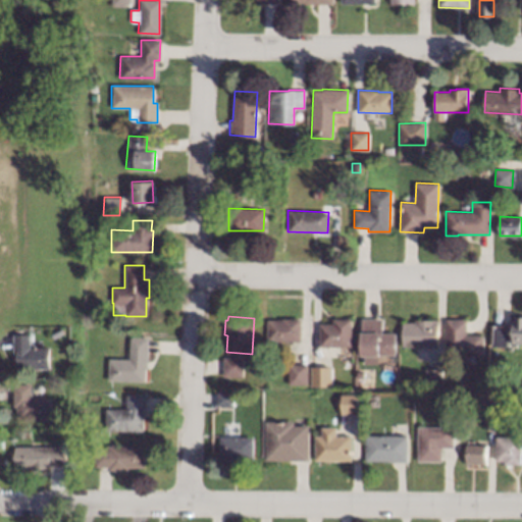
[(521,316),(521,343),(512,343),(513,316),(521,316)]
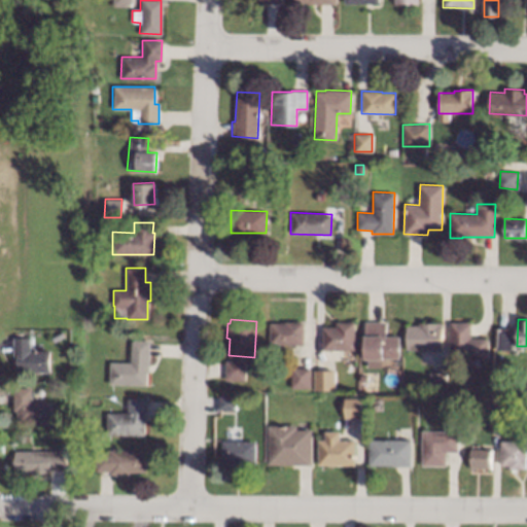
[(304,344),(270,344),(270,322),(285,322),(285,321),(304,321),(304,344)]
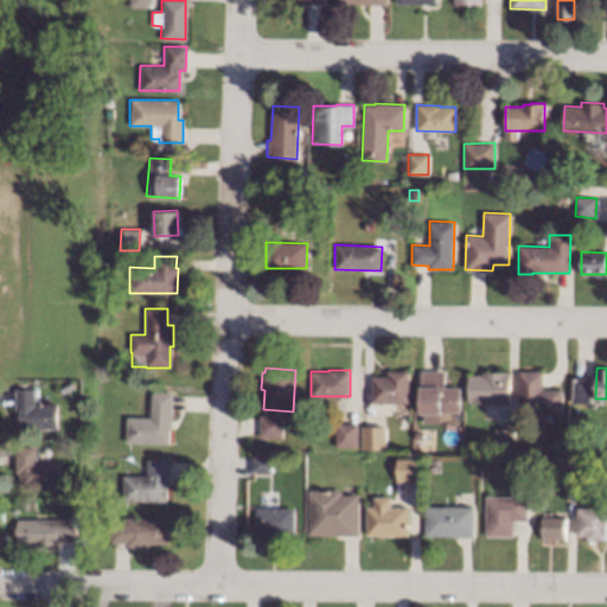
[(443,387),(459,387),(459,411),(442,411),(441,415),(419,415),(420,370),(445,370),(443,387)]
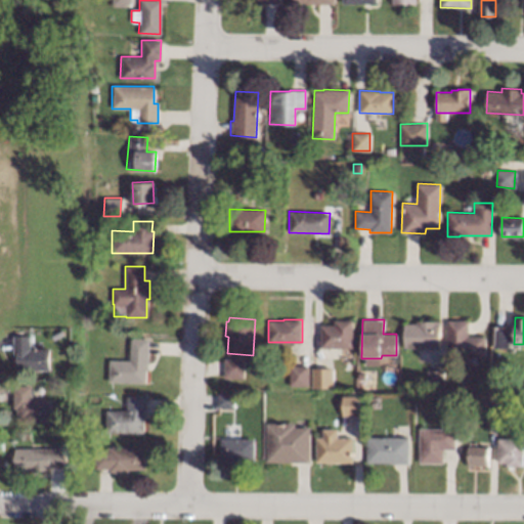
[(352,348),(320,348),(320,325),(335,325),(335,320),(352,320),(352,348)]
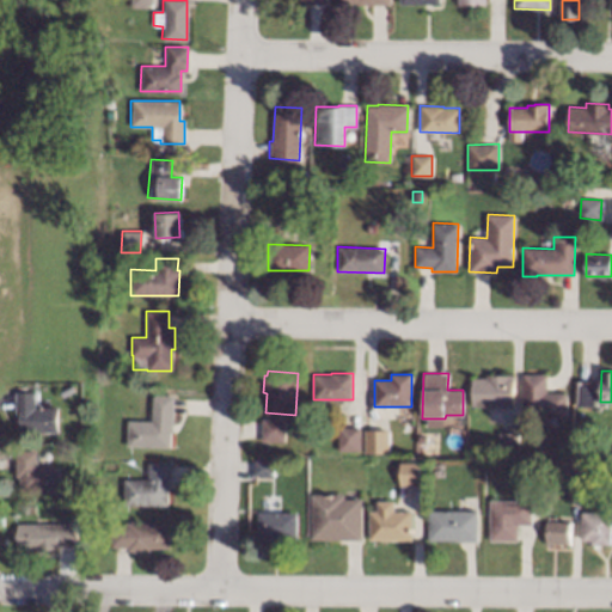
[(546,393),(565,393),(565,417),(557,417),(557,427),(543,427),(543,416),(522,416),(522,374),(546,375),(546,393)]
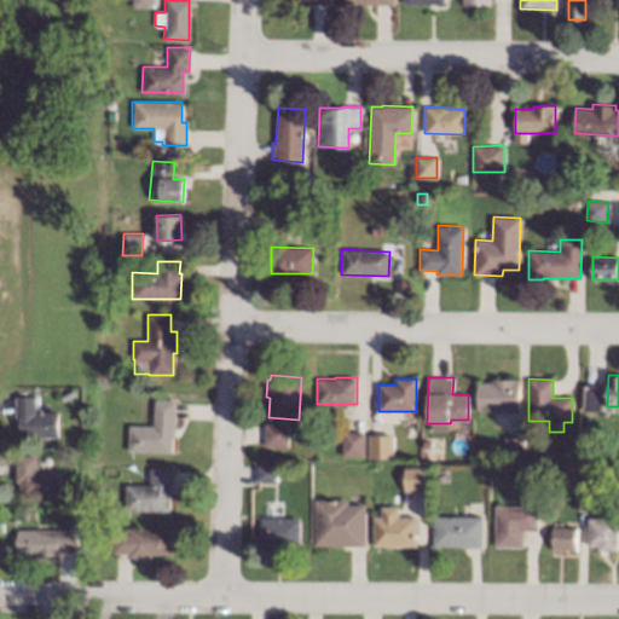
[(518,382),(519,382),(519,411),(476,411),(476,382),(492,382),(492,380),(518,380),(518,382)]
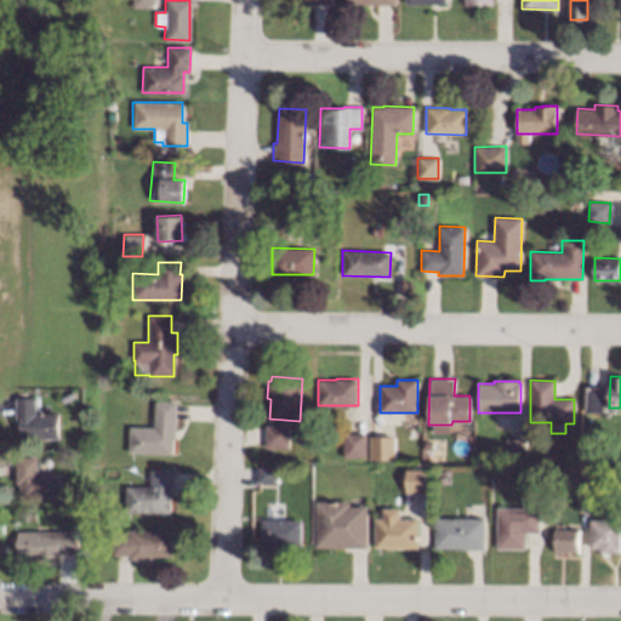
[(605,386),(604,412),(584,411),(585,386),(605,386)]
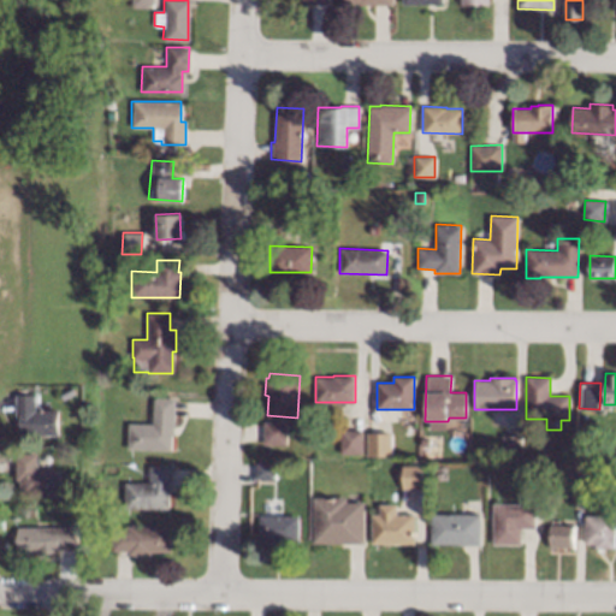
[(35,409),(58,409),(58,436),(19,436),(19,421),(15,421),(15,395),(35,395),(35,409)]
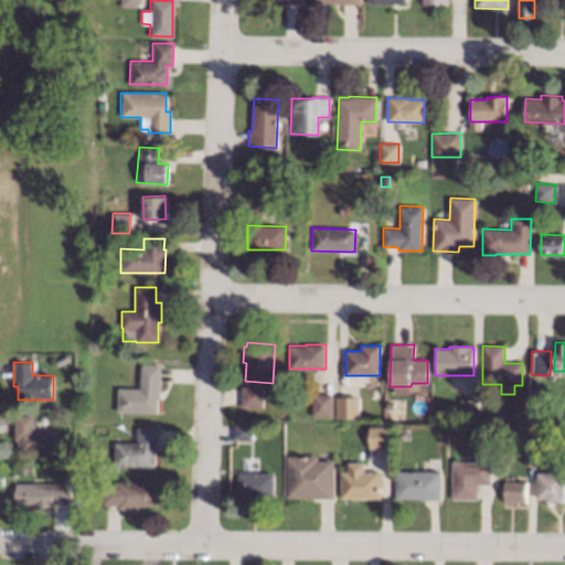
[(160,398),(157,398),(157,413),(117,412),(117,387),(140,387),(140,363),(160,364),(160,398)]
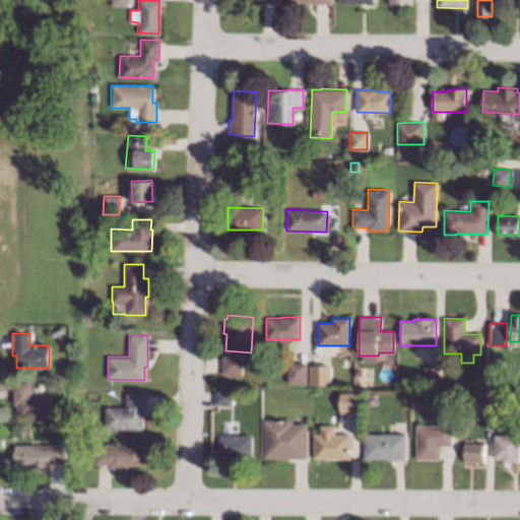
[(242,356),(241,376),(222,375),(223,355),(242,356)]
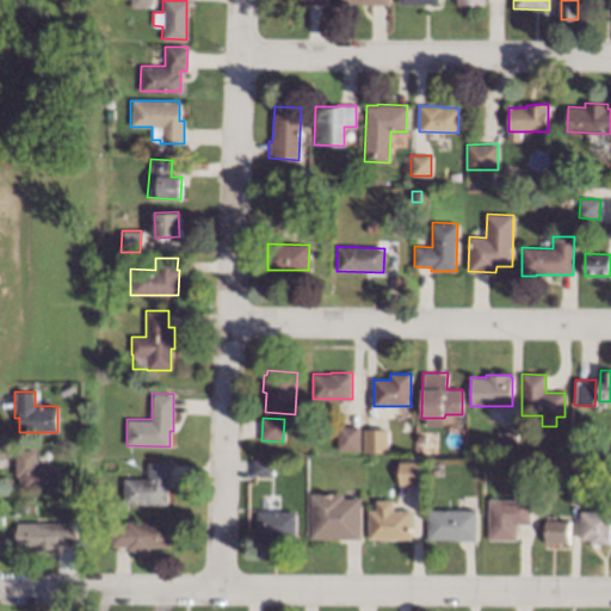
[(359,450),(337,450),(338,426),(358,427),(359,427),(359,450)]
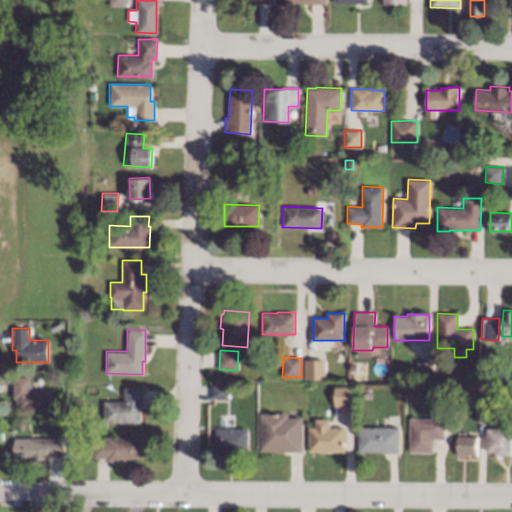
[(324,379),(305,379),(304,360),(324,360),(324,379)]
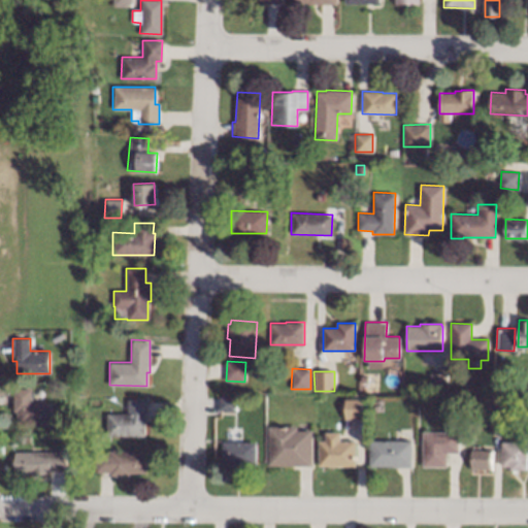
[(447,390),(430,390),(430,373),(447,373),(447,390)]
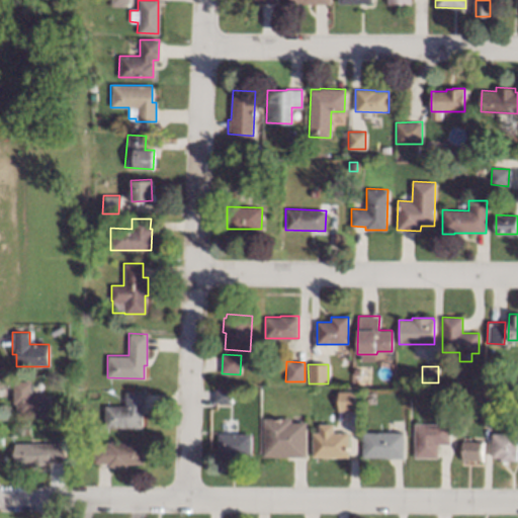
[(29,396),(49,396),(49,416),(15,417),(15,404),(12,404),(12,381),(29,381),(29,396)]
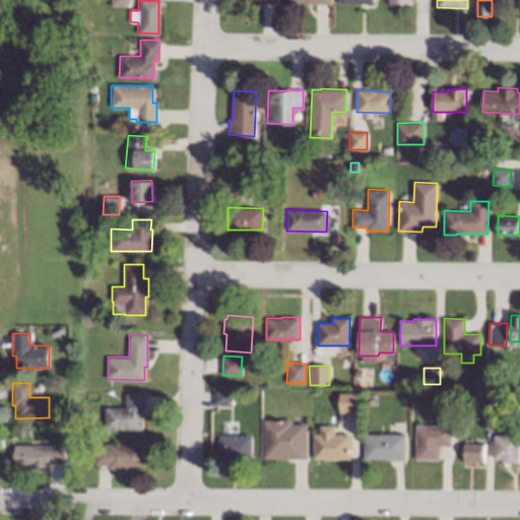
[(233,404),(215,404),(215,391),(233,391),(233,404)]
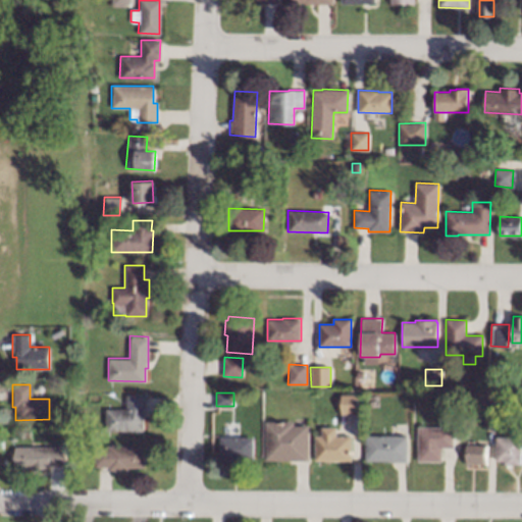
[(447,401),(438,402),(437,394),(446,394),(447,401)]
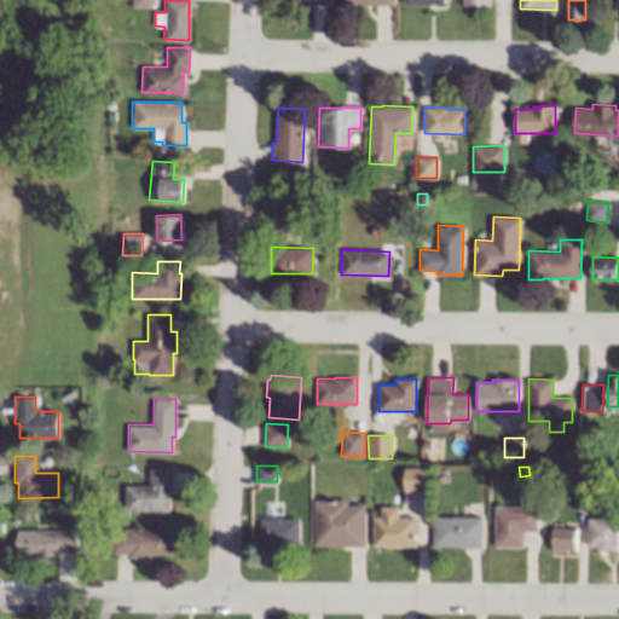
[(173,495),(169,495),(169,512),(126,512),(125,485),(150,485),(150,468),(173,468),(173,495)]
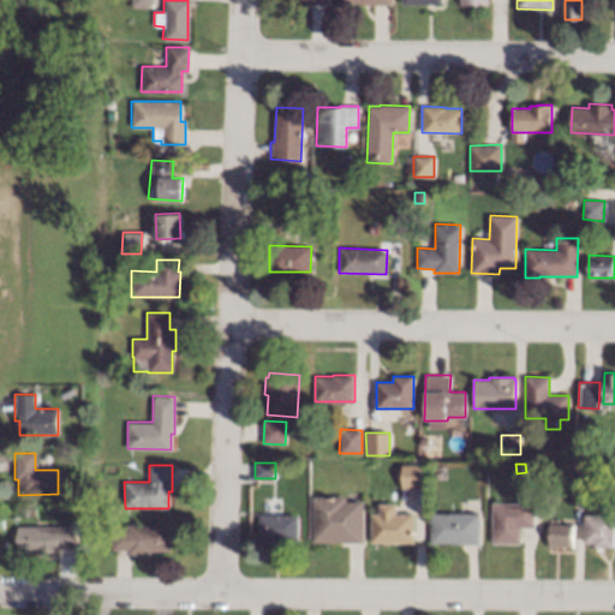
[(422,466),(421,488),(401,488),(402,465),(422,466)]
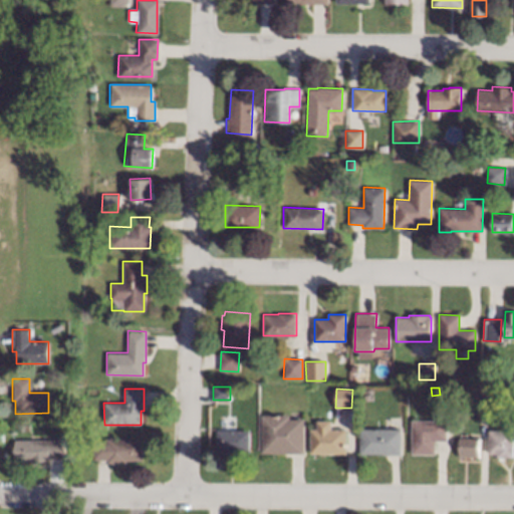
[(288,419),(303,419),(302,453),(261,453),(261,415),(288,415),(288,419)]
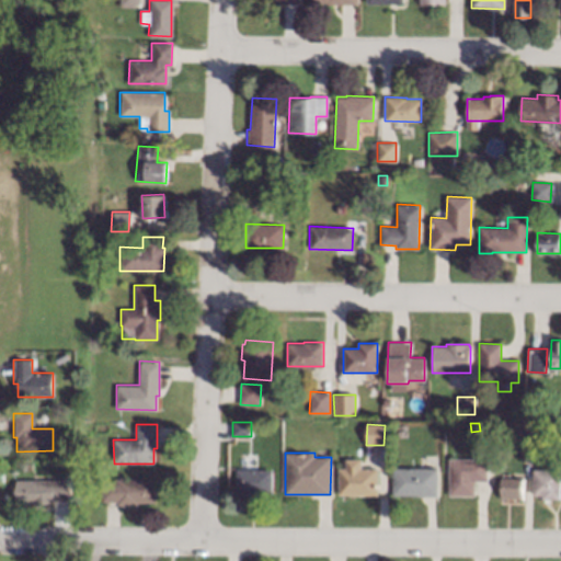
[(361,468),(378,468),(377,494),(338,494),(338,468),(344,468),(345,459),(361,459),(361,468)]
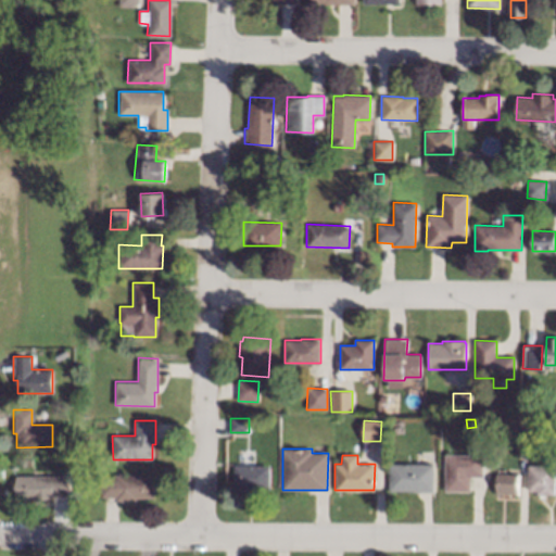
[(482,477),(469,477),(469,491),(443,491),(444,455),(483,455),(482,477)]
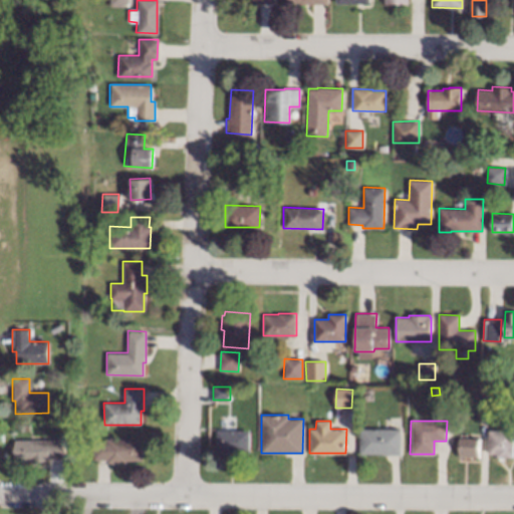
[(401,454),(359,453),(359,429),(401,430),(401,454)]
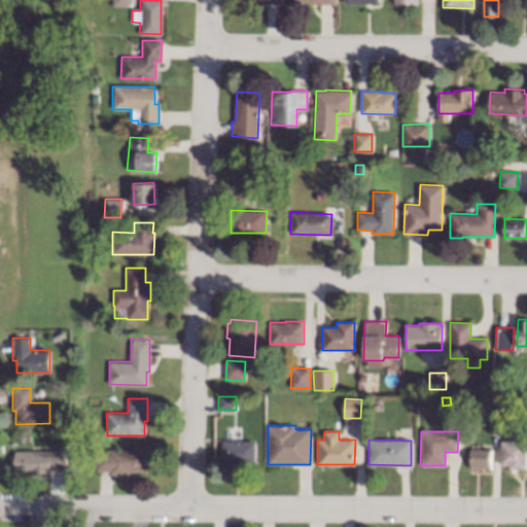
[(526,442),(525,468),(510,468),(510,465),(500,465),(501,441),(526,442)]
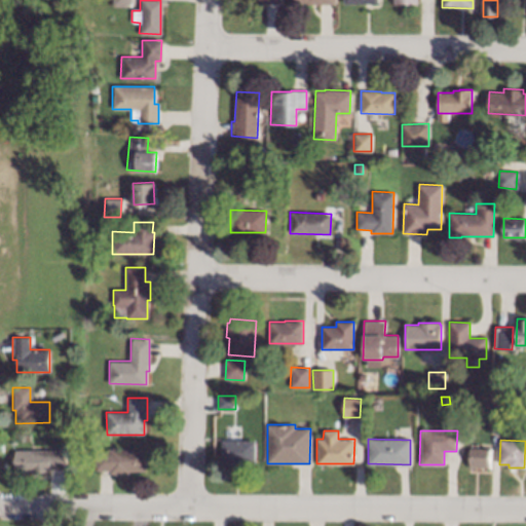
[(255,462),(236,462),(236,464),(222,464),(222,441),(255,441),(255,462)]
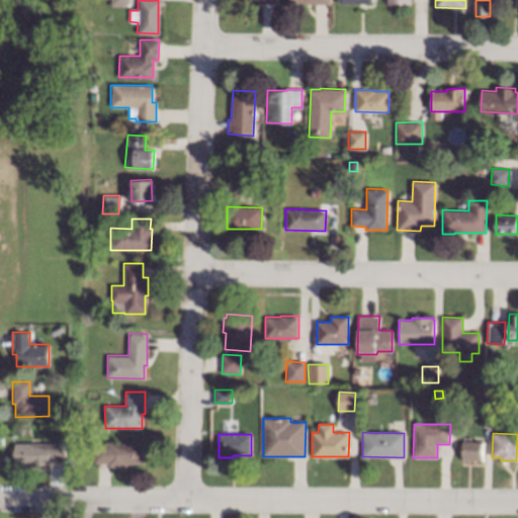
[(482,441),(482,460),(462,459),(462,441),(482,441)]
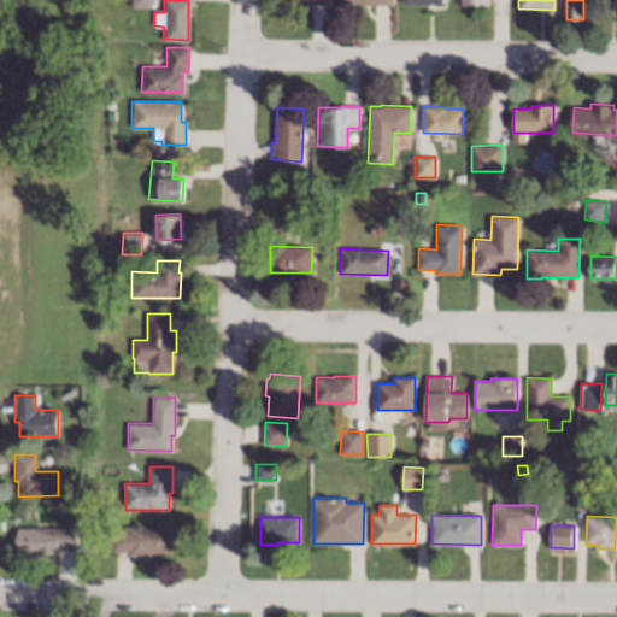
[(170,552),(151,552),(151,556),(129,556),(129,551),(112,552),(111,530),(128,530),(128,528),(170,527),(170,552)]
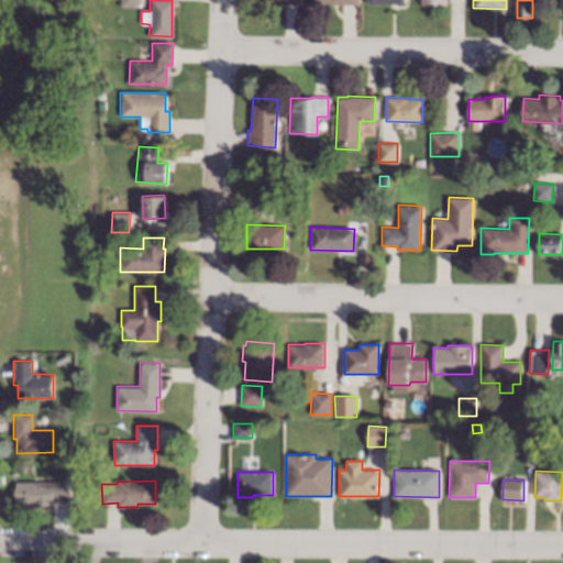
[(67,501),(53,501),(53,507),(15,507),(15,482),(67,482),(67,501)]
